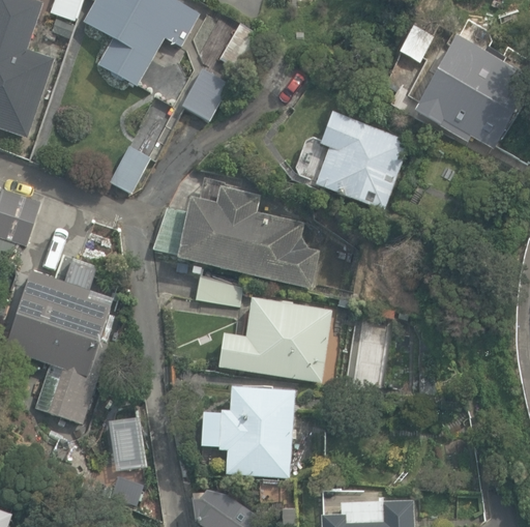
[(0,0),(0,126),(29,138),(56,57),(28,48),(45,0),(0,0)]
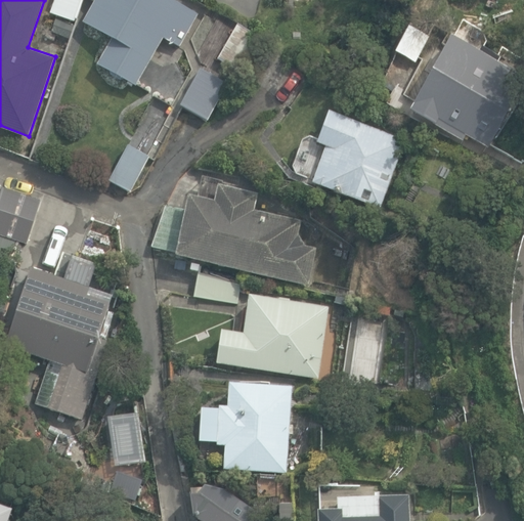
[(76,20),(82,0),(54,0),(50,13),(76,20)]
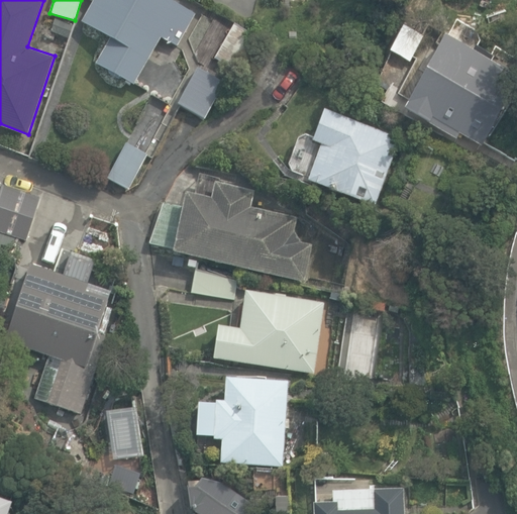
[(98,62),(134,83),(162,33),(178,42),(195,12),(174,0),(94,0),(83,20),(112,36),(98,62)]
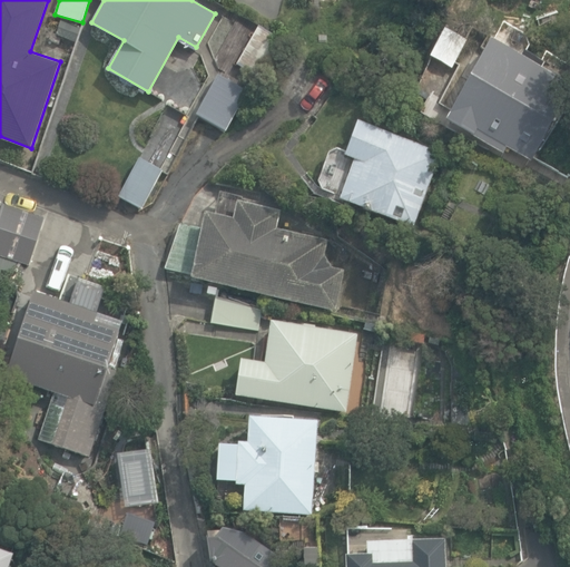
[(258,26),(236,62),(257,76),(279,38),(258,26)]
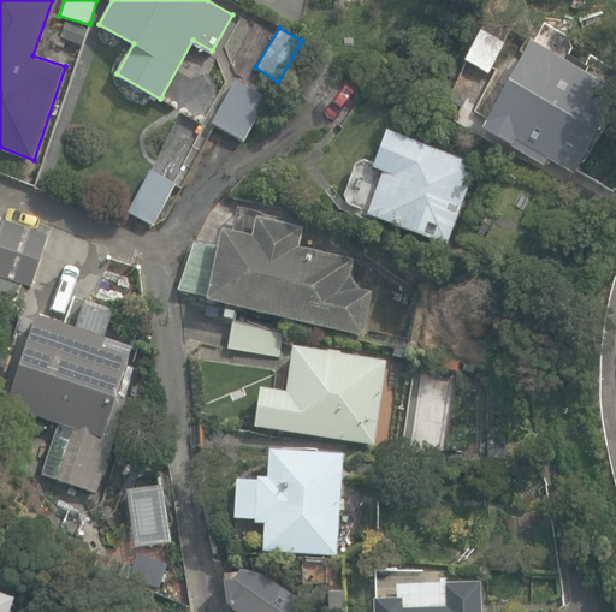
[(548,156),(574,171),(615,96),(615,88),(586,71),(588,65),(560,48),(556,54),(531,40),(481,128),(544,164),(548,156)]
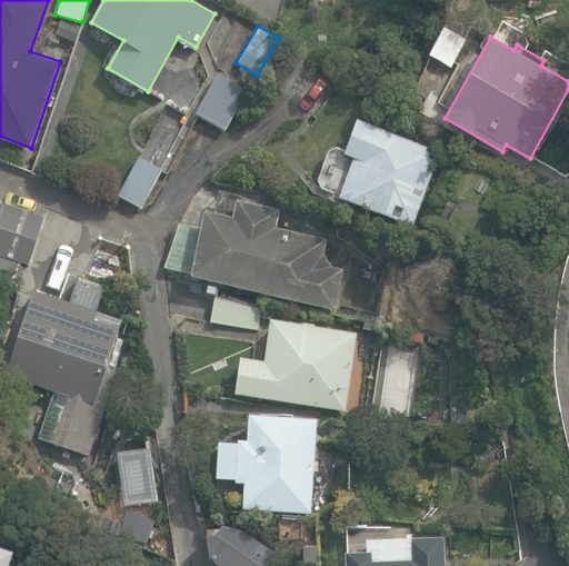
[(198,112),(225,127),(246,88),(219,73),(198,112)]
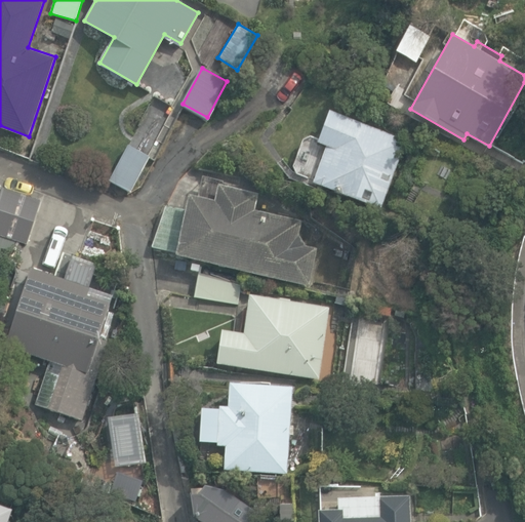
[(381,207),(405,138),(330,113),(321,138),(310,134),(303,139),(294,165),(300,179),(381,207)]
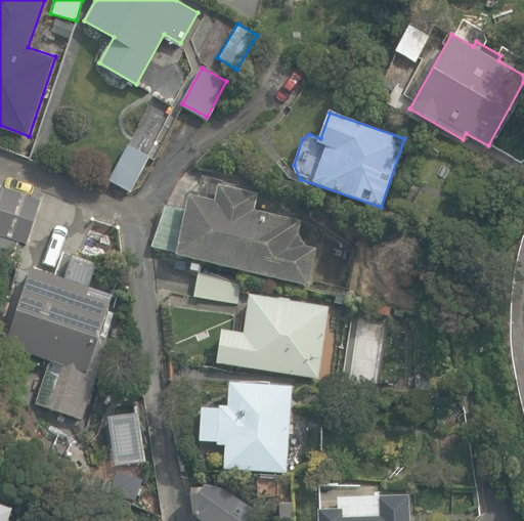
[(111,178),(132,189),(150,155),(129,143),(111,178)]
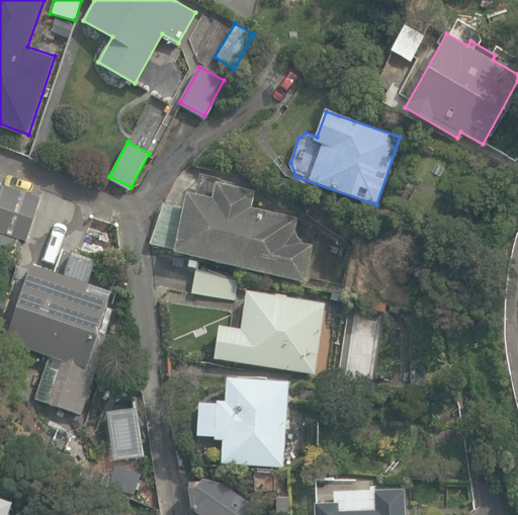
[(0,196),(0,228),(26,238),(41,196),(3,183),(0,196)]
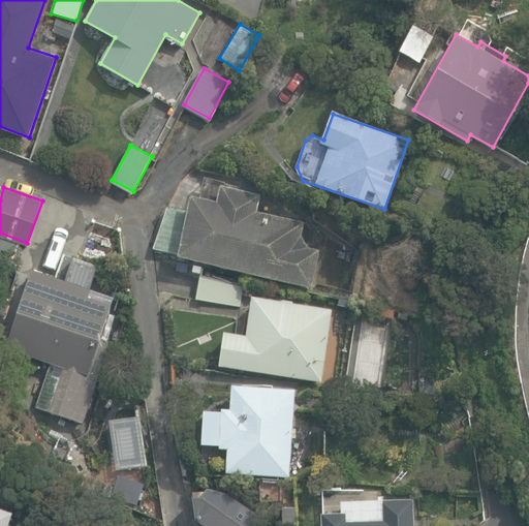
[(178,257),(310,287),(318,250),(307,247),(301,235),(304,221),(256,210),(259,196),(217,187),(214,203),(188,196),(186,207),(164,202),(154,246),(179,251),(178,257)]
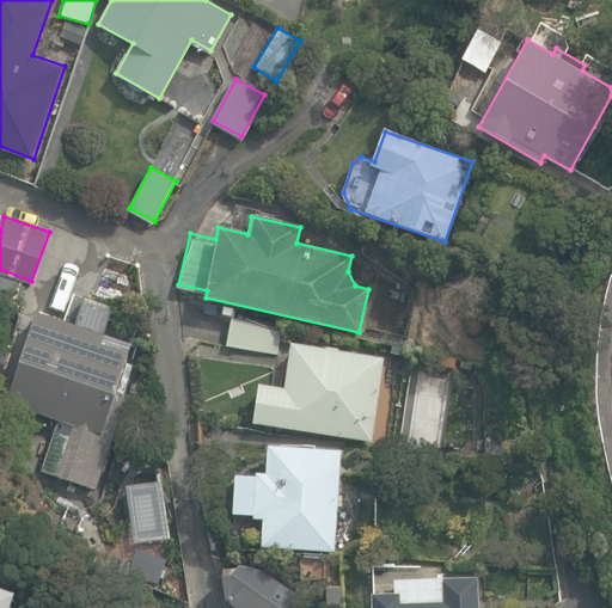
[(224,341),(279,349),(285,321),(228,312),(224,341)]
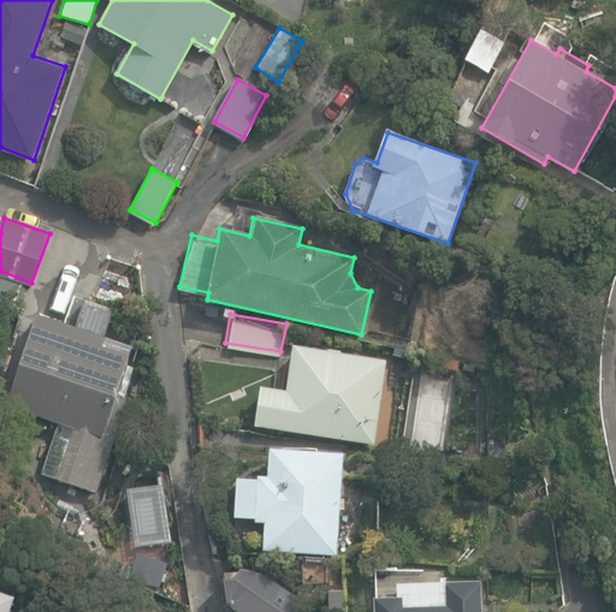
[(39,315),(5,406),(76,432),(59,477),(95,491),(129,400),(117,396),(130,360),(98,348),(101,338),(39,315)]
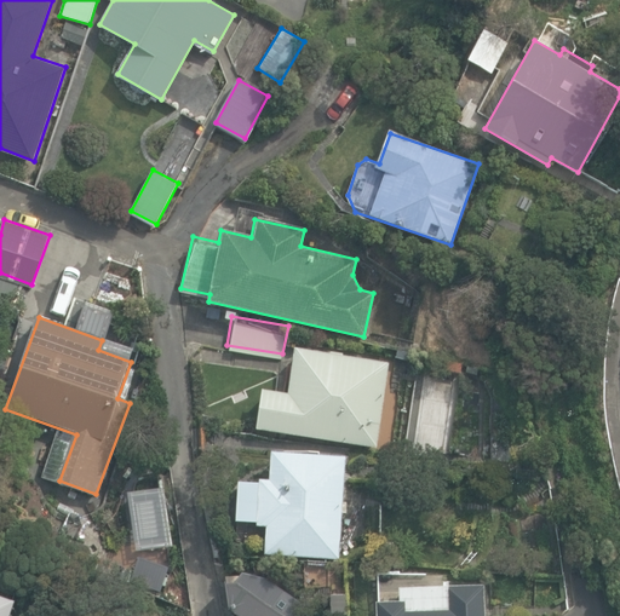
[(375,441),(389,357),(293,343),(286,386),(262,381),(256,421),(375,441)]
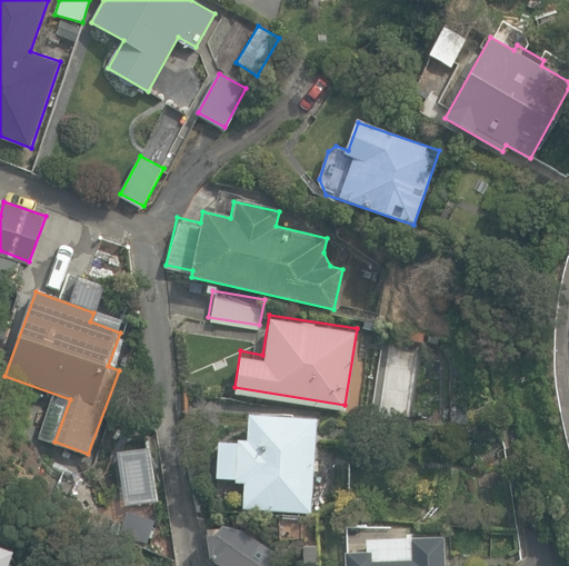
[(245,484),(243,509),(310,514),(317,418),(247,414),(246,439),(238,439),(235,483),(245,484)]
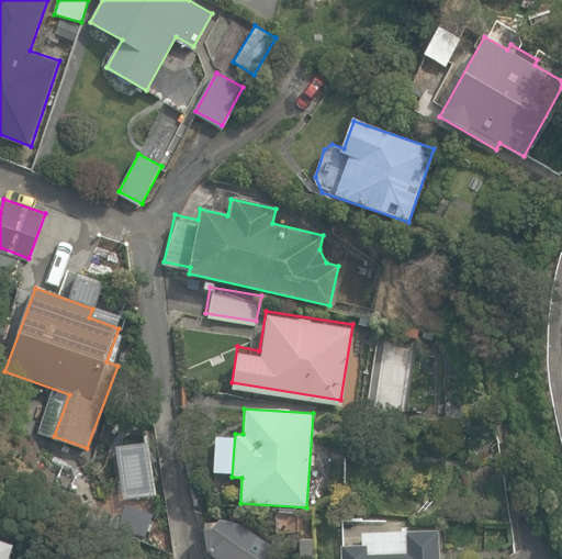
[(146,535),(153,516),(121,504),(114,524),(146,535)]
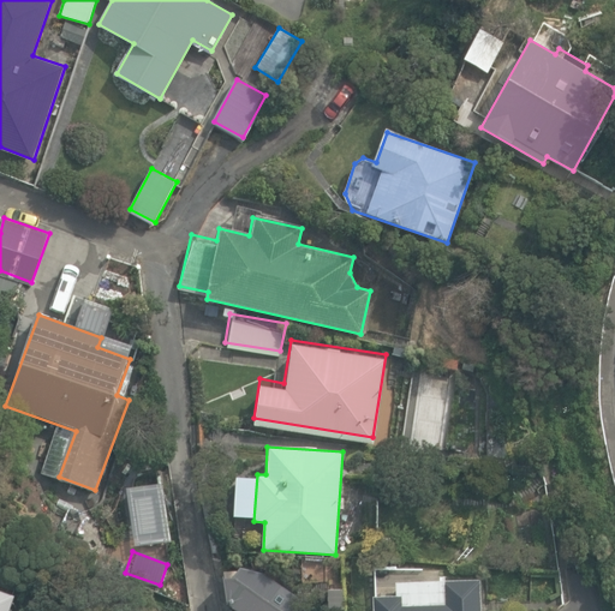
[(227,600),(243,610),(285,610),(282,609),(294,593),(281,585),(269,600),(233,576),(225,579),(227,600)]
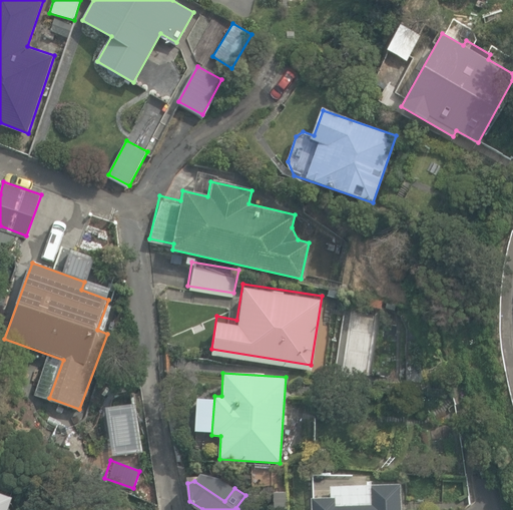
[(401,509),(401,483),(355,485),(355,502),(338,503),(338,497),(313,498),(313,509),(401,509)]
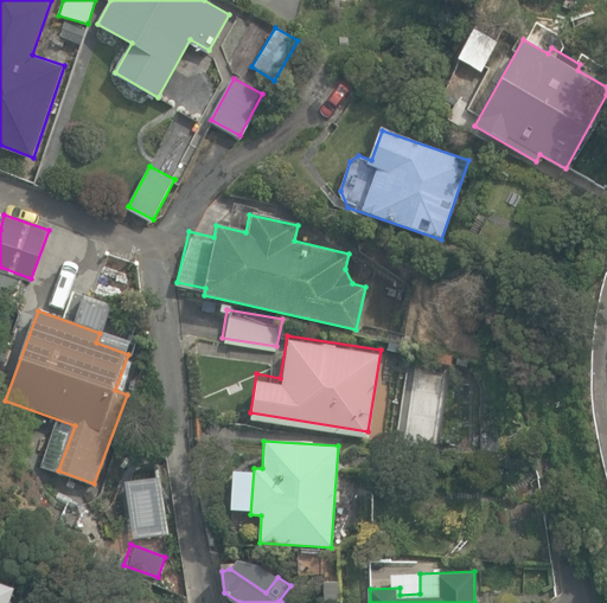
[(0,602),(11,602),(17,589),(0,582),(0,602)]
